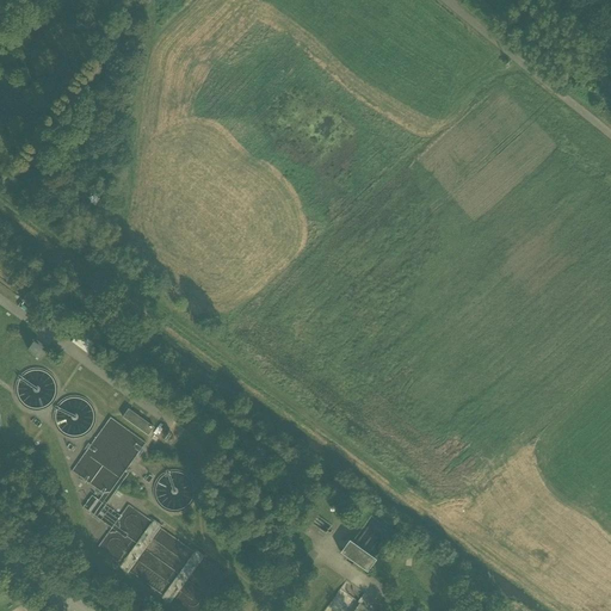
[(25,73),(18,67),(13,73),(22,79),(25,73)]
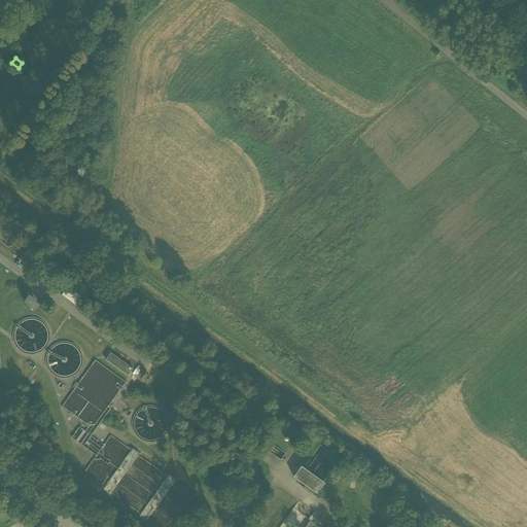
[(82,299),(67,287),(62,295),(76,307),(82,299)]
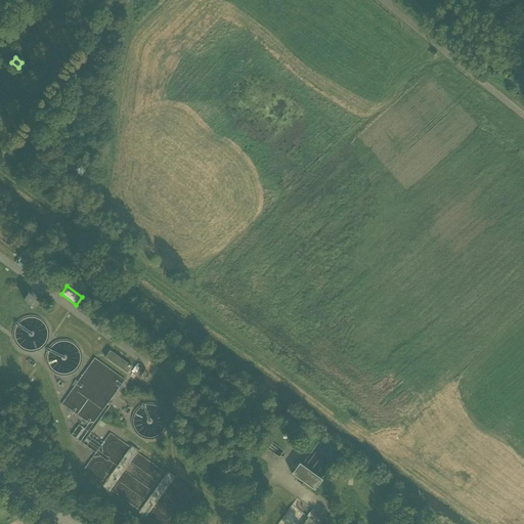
[(36,297),(31,293),(25,302),(34,309),(38,303),(35,300),(36,297)]
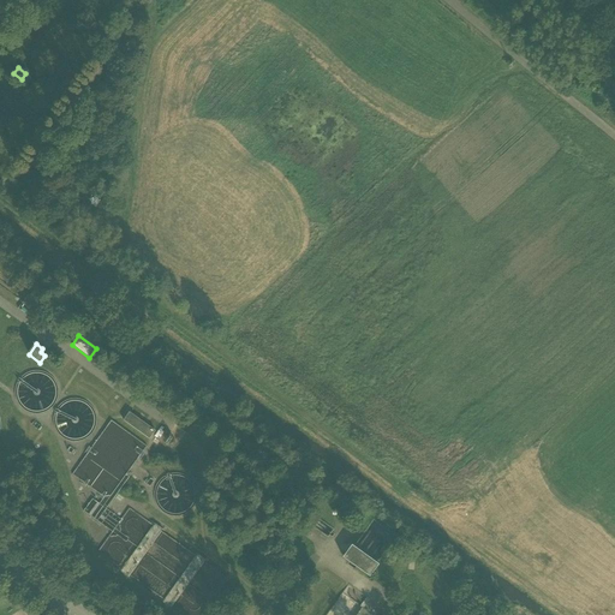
[(155,431),(129,413),(123,421),(149,440),(155,431)]
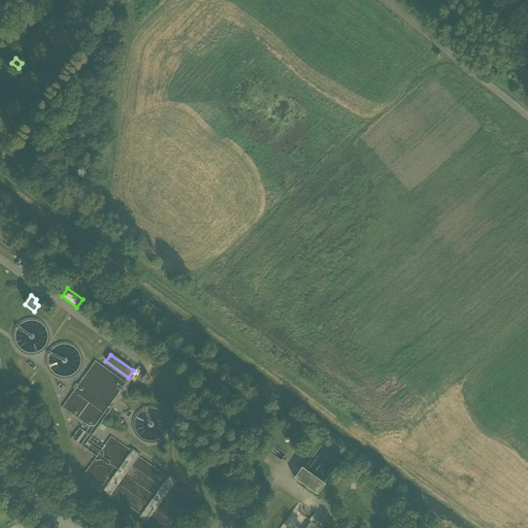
[(142,367),(138,373),(136,376),(144,383),(151,373),(142,367)]
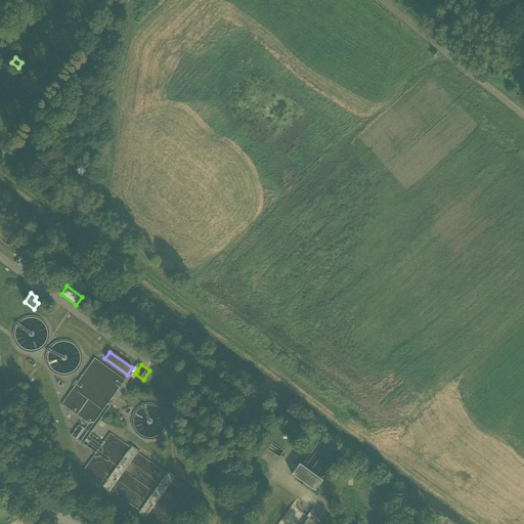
[(281,439),(275,433),(268,439),(274,446),(281,439)]
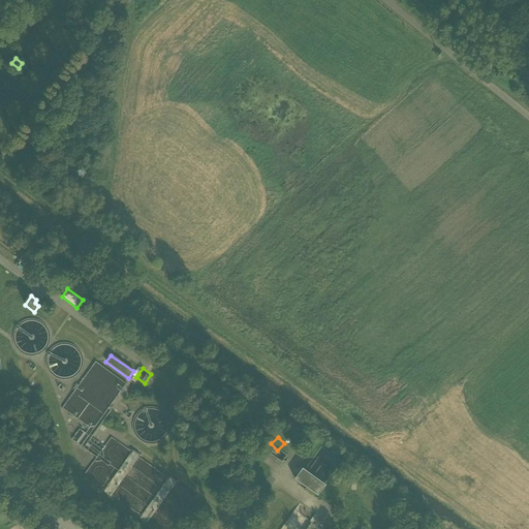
[(325,487),(302,469),(294,480),(317,497),(325,487)]
